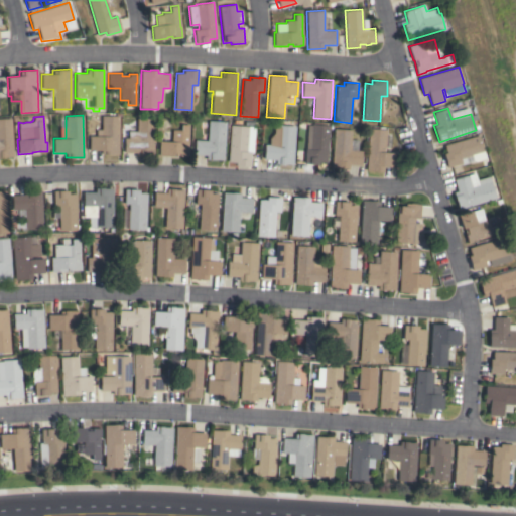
[(118,155),(101,154),(101,150),(89,150),(89,136),(96,136),(96,129),(101,129),(101,116),(119,116),(118,155)]
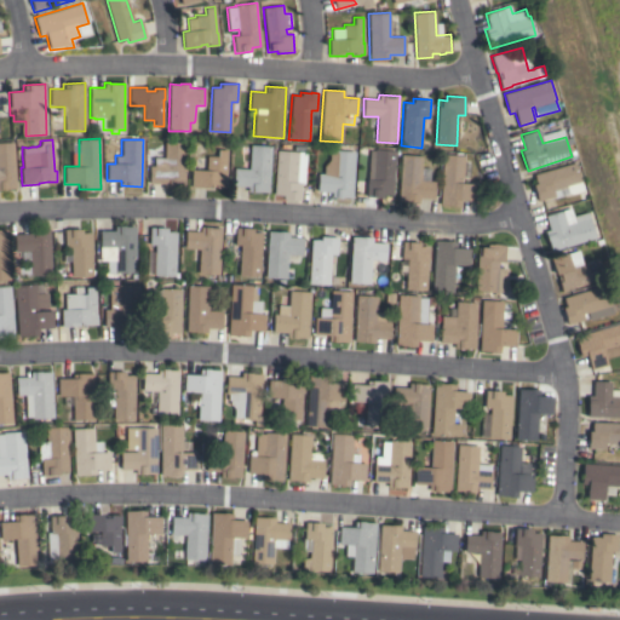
[(0,142),(12,142),(16,189),(0,189),(0,142)]
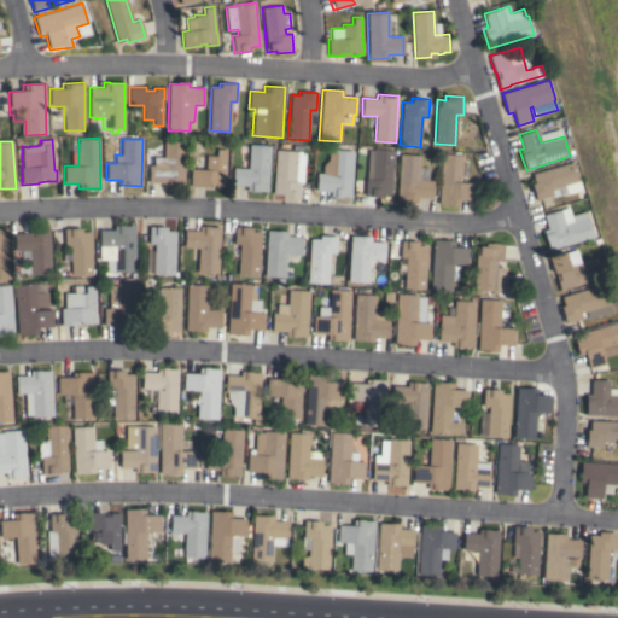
[(153,157),(164,157),(164,141),(184,141),(184,188),(163,188),(163,184),(149,182),(149,165),(152,165),(153,157)]
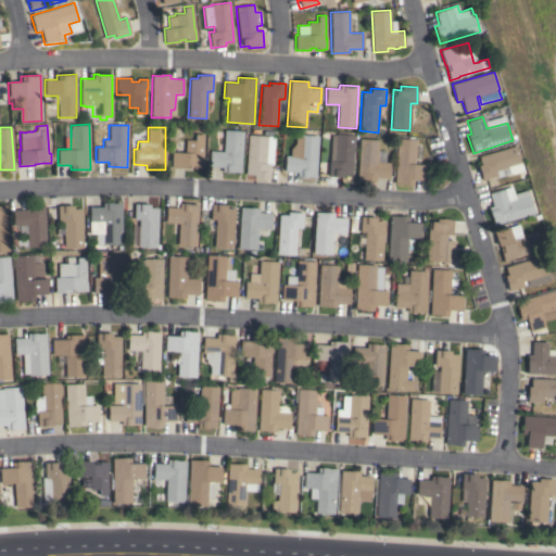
[(240,173),(222,172),(223,167),(209,166),(210,151),(223,151),(225,130),(243,131),(240,173)]
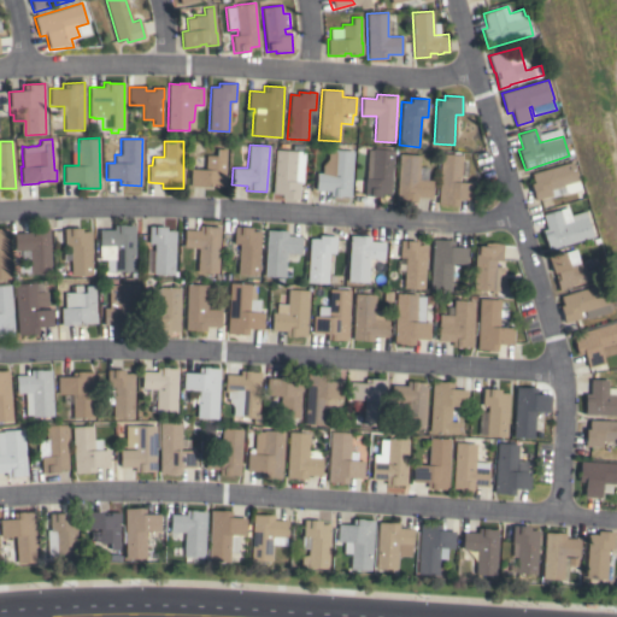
[(223,187),(207,186),(207,187),(189,186),(191,169),(205,170),(205,156),(216,156),(216,148),(225,150),(223,187)]
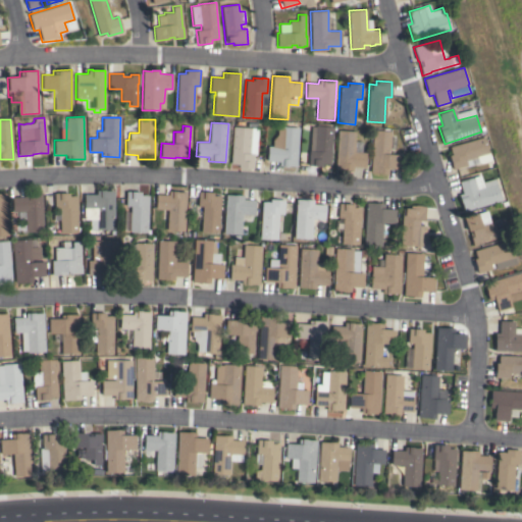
[(309,150),(310,150),(311,126),(315,126),(315,125),(332,126),(330,166),(308,165),(309,150)]
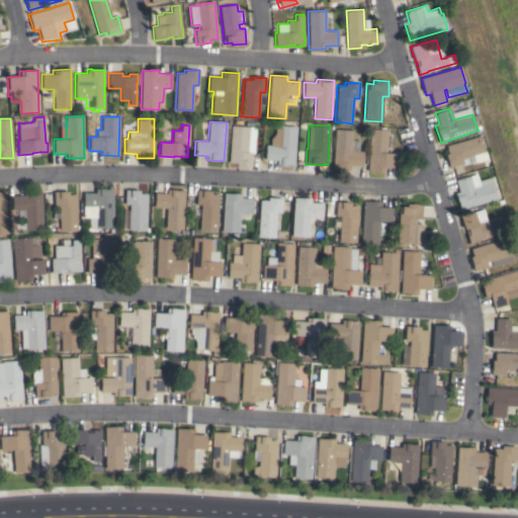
[(251,167),(236,166),(237,163),(229,162),(232,125),(256,127),(254,154),(252,154),(251,167)]
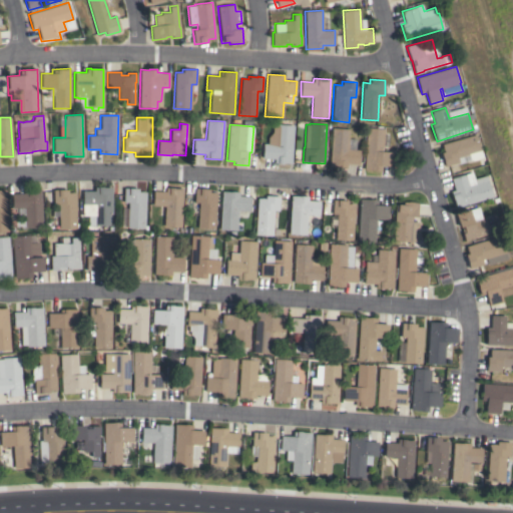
[(268,137),(273,132),(273,125),(277,125),(277,124),(294,125),(292,163),(283,162),(283,163),(275,163),(275,158),(263,158),(264,143),(268,143),(268,137)]
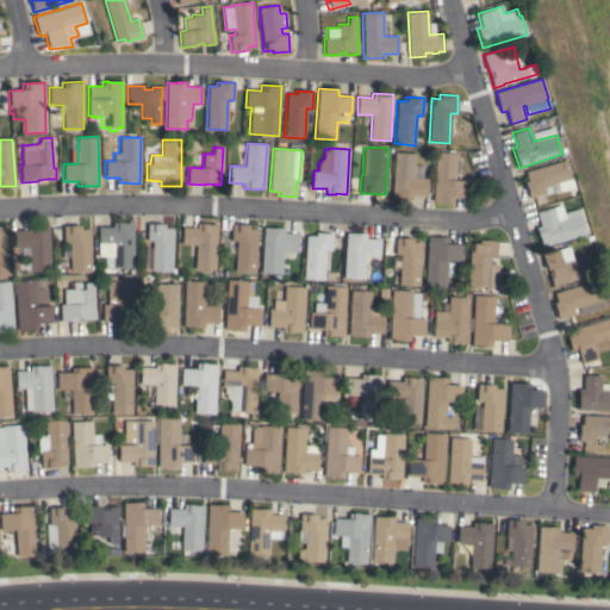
[(396,151),(416,153),(414,176),(429,178),(427,195),(412,194),(412,199),(392,197),(396,151)]
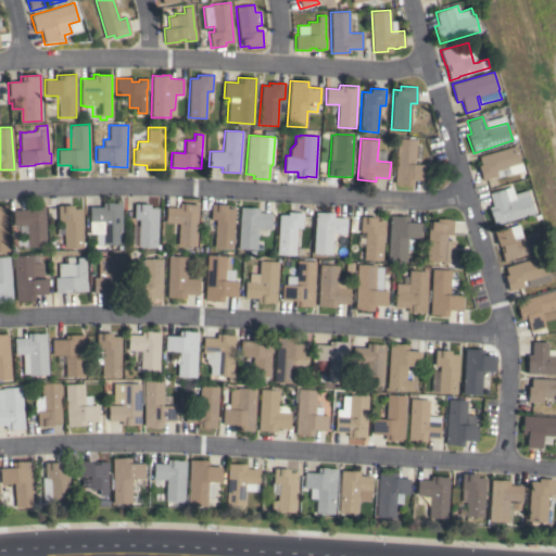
[(397,138),(416,139),(415,164),(428,164),(427,180),(414,179),(413,185),(394,184),(397,138)]
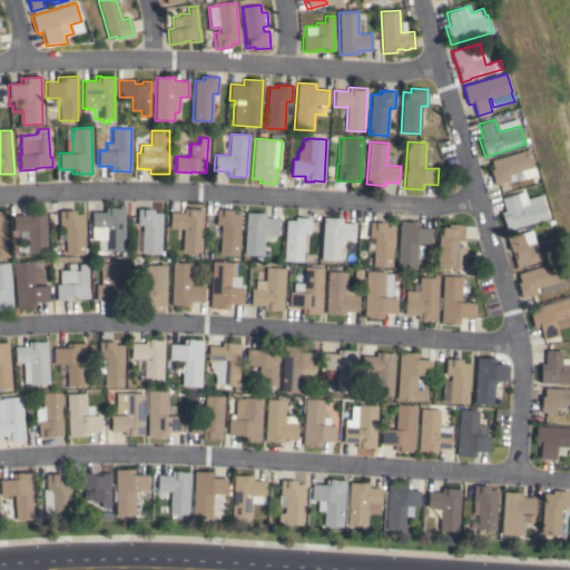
[(529,149),(537,175),(522,178),(522,177),(514,179),(513,174),(508,175),(510,180),(494,185),(490,169),(493,168),(490,160),(529,149)]
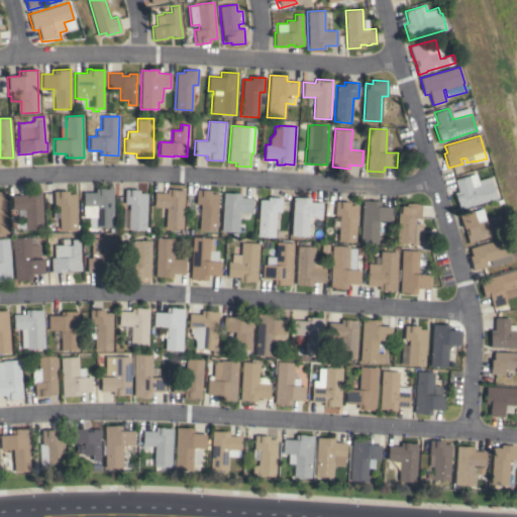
[(475,173),(478,181),(490,177),(496,198),(459,209),(454,192),(458,191),(454,180),(475,173)]
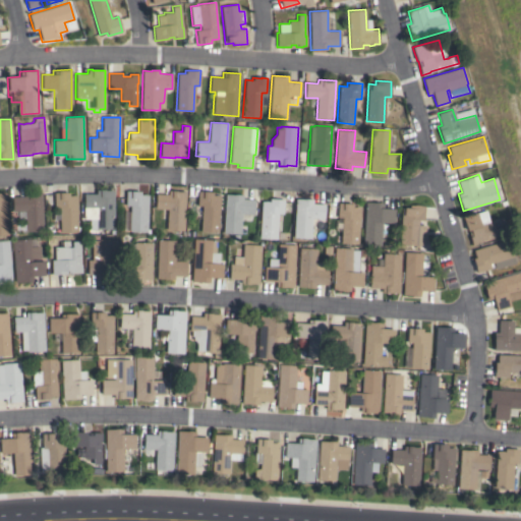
[(83,193),(96,193),(96,190),(113,190),(114,229),(96,229),(96,228),(90,228),(90,219),(83,219),(83,193)]
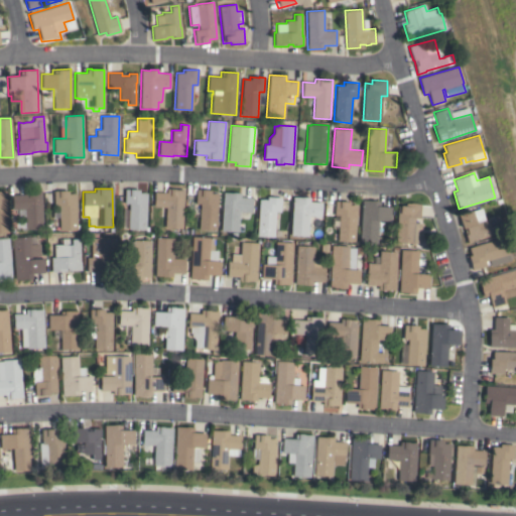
[(181,228),(164,228),(165,207),(153,207),(154,191),(166,192),(166,188),(183,189),(181,228)]
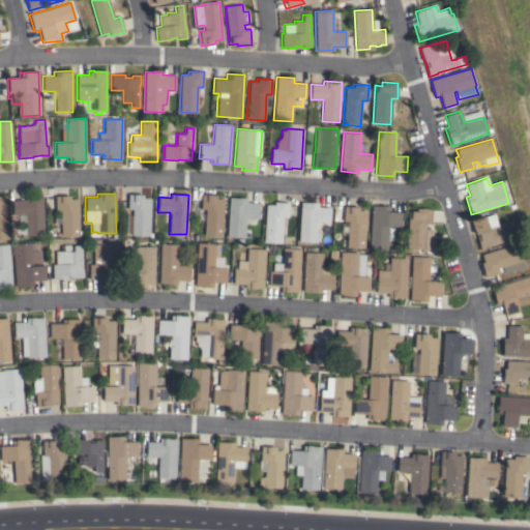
[(205,209),(201,209),(202,194),(216,195),(216,199),(224,199),(222,237),(204,236),(205,209)]
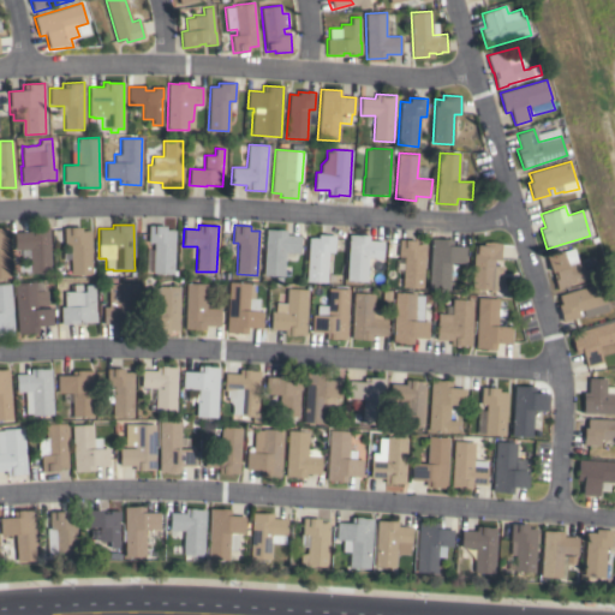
[(51,273),(30,273),(29,249),(15,250),(13,232),(28,232),(28,227),(37,226),(37,227),(48,226),(51,273)]
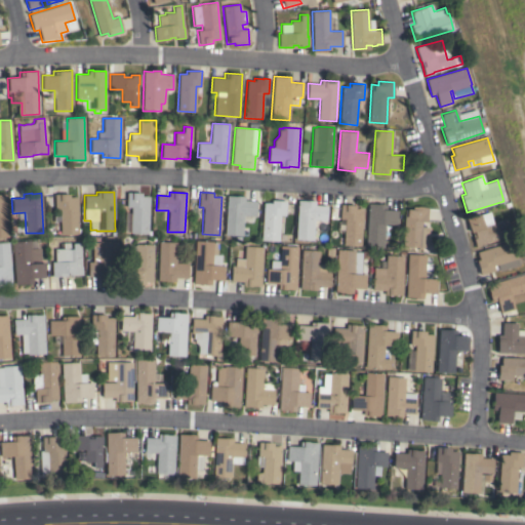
[(148,234),(130,233),(131,207),(126,207),(126,193),(140,193),(140,196),(149,196),(148,234)]
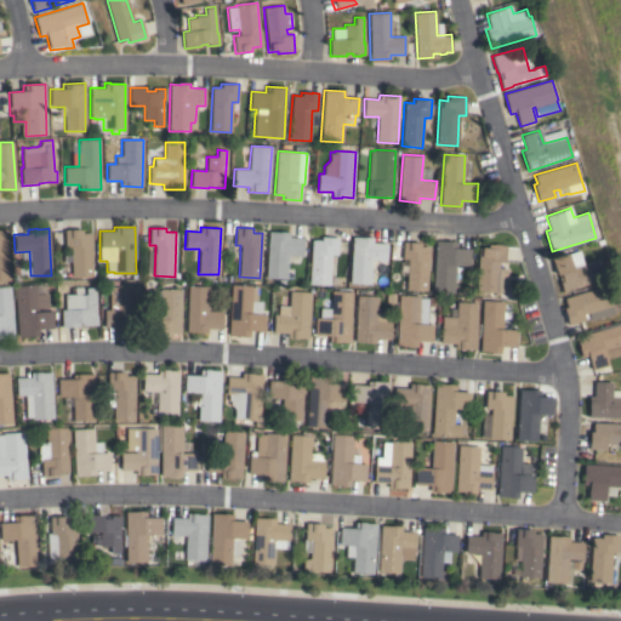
[(0,229),(5,229),(10,280),(0,280),(0,229)]
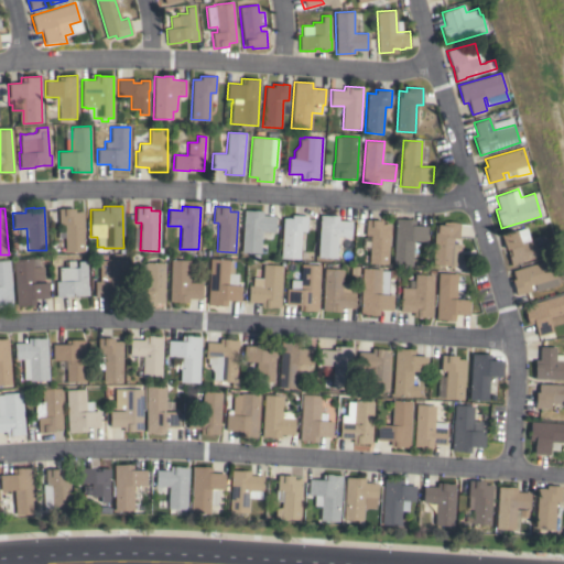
[(64,225),(58,225),(57,209),(74,208),(74,212),(83,212),(84,252),(65,252),(64,225)]
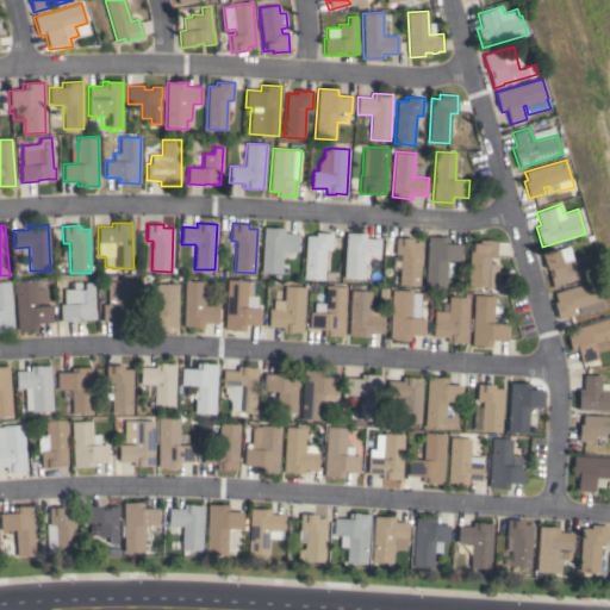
[(263,226),(284,228),(284,232),(298,234),(297,250),(282,250),(281,274),(261,273),(263,226)]
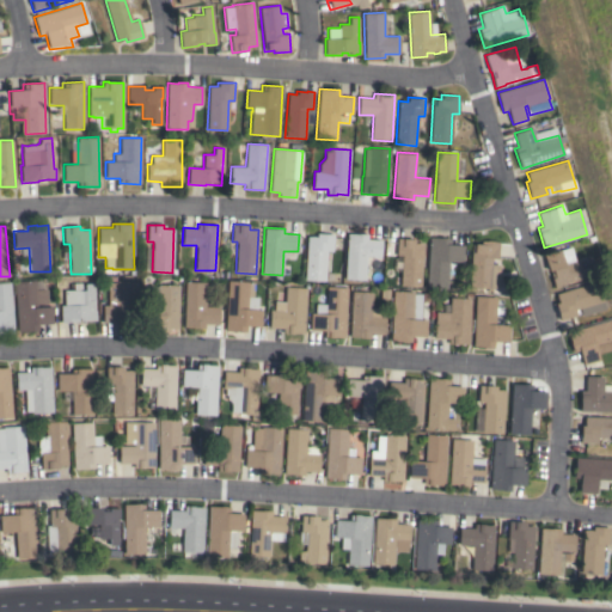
[(306,237),(317,237),(317,233),(334,234),(332,251),(326,251),(325,281),(305,280),(306,237)]
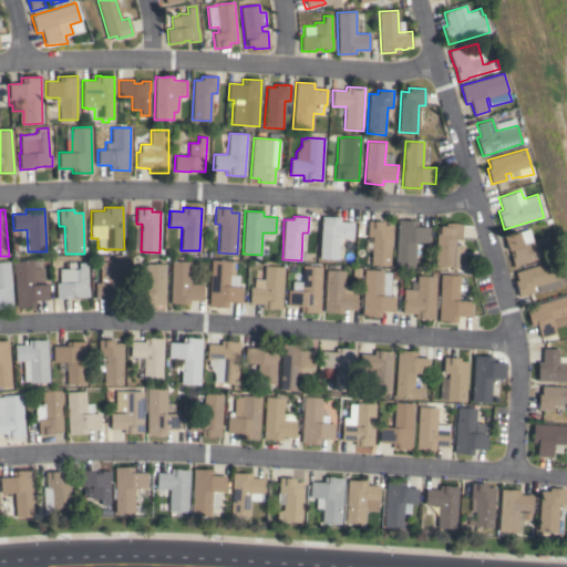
[(322,216),(341,217),(341,222),(354,222),(353,238),(350,238),(350,239),(346,239),(346,238),(339,237),(338,260),(319,259),(322,216)]
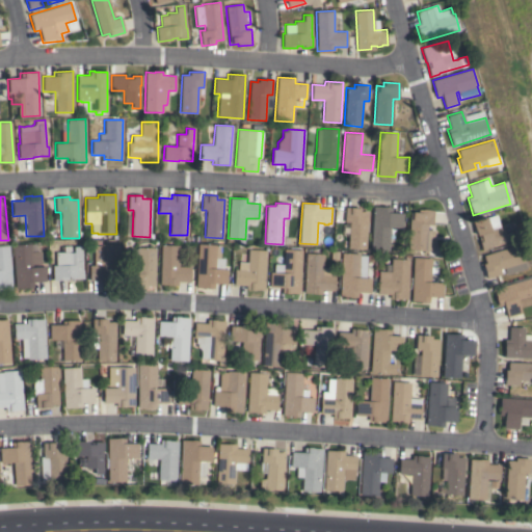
[(403,228),(391,227),(389,251),(371,249),(374,206),(392,207),(392,212),(404,213),(403,228)]
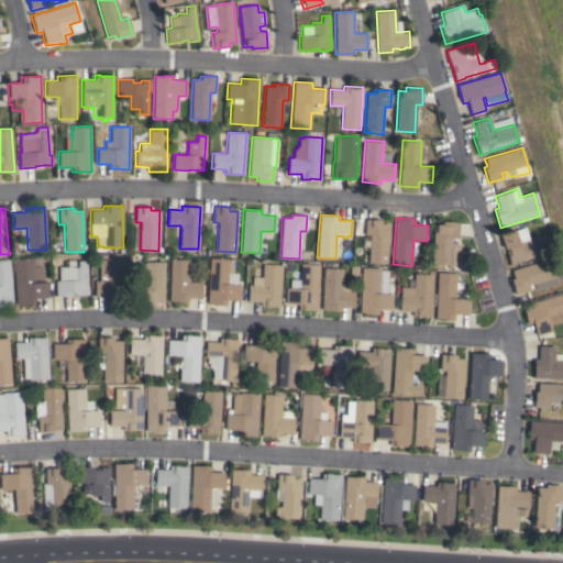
[(371,235),(365,235),(366,219),(390,221),(387,264),(368,263),(371,235)]
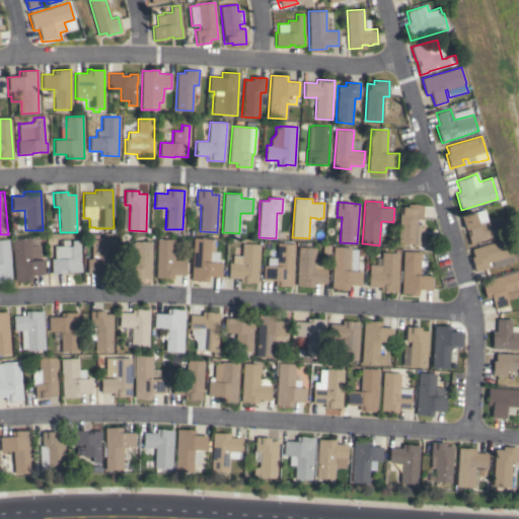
[(400,207),(404,207),(404,204),(423,205),(423,220),(418,219),(418,223),(424,224),(423,244),(417,243),(416,244),(398,243),(400,207)]
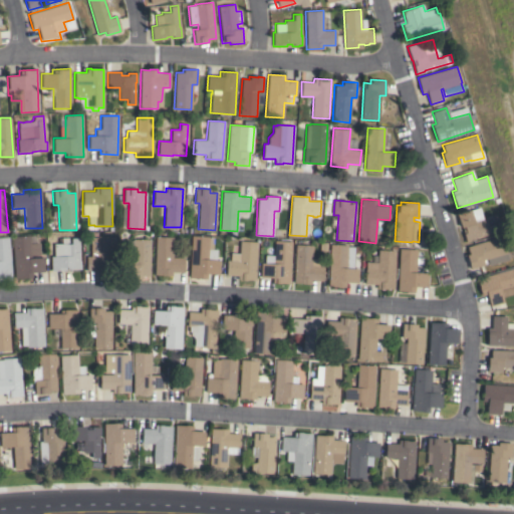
[(479,207),(482,219),(485,218),(488,226),(493,225),(495,232),(474,238),(475,239),(466,242),(462,229),(461,229),(457,214),(479,207)]
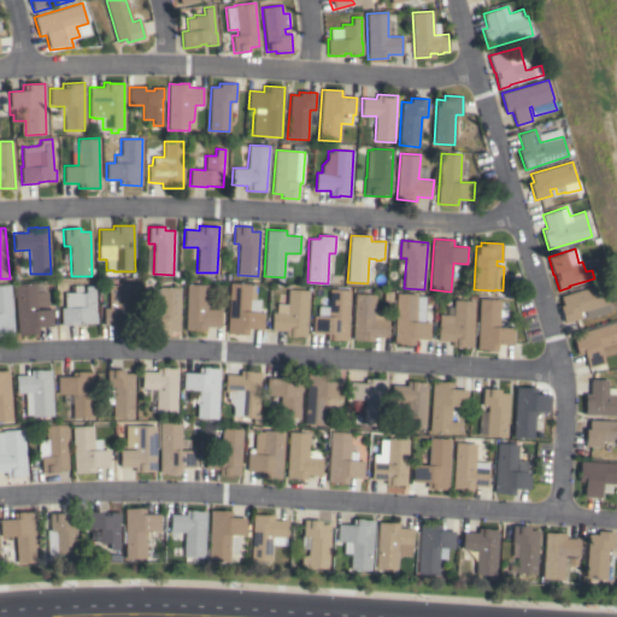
[(13,285),(41,282),(41,283),(43,283),(45,291),(46,291),(47,309),(51,309),(52,325),(37,327),(39,333),(18,334),(13,285)]
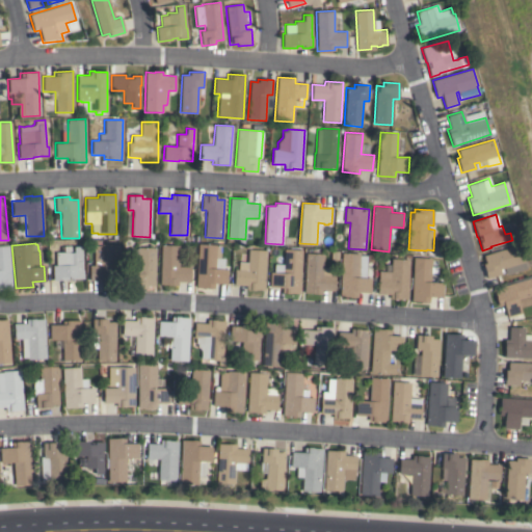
[(198,243),(216,244),(215,258),(224,258),(223,268),(228,269),(227,284),(214,283),(213,288),(195,287),(198,243)]
